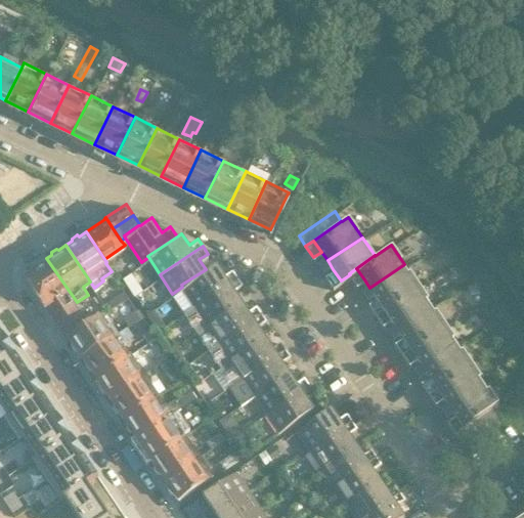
[(77,302),(46,258),(41,262),(40,260),(27,268),(29,271),(29,273),(26,275),(66,335),(68,334),(98,313),(104,309),(98,301),(82,311),(77,302)]
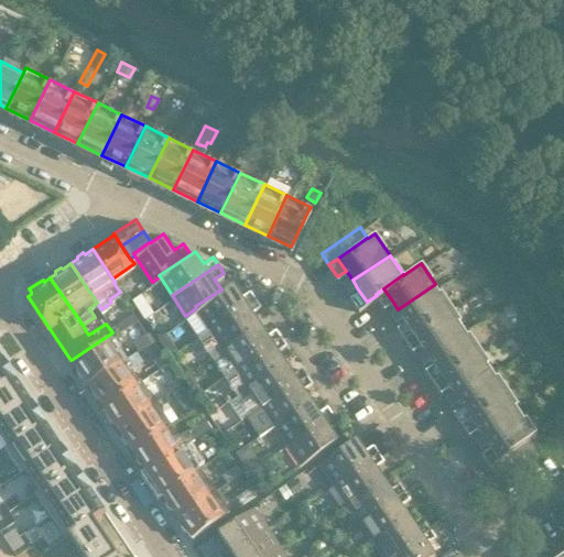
[(209,326),(246,302),(255,295),(250,287),(240,294),(232,282),(221,290),(195,306),(196,308),(209,326)]
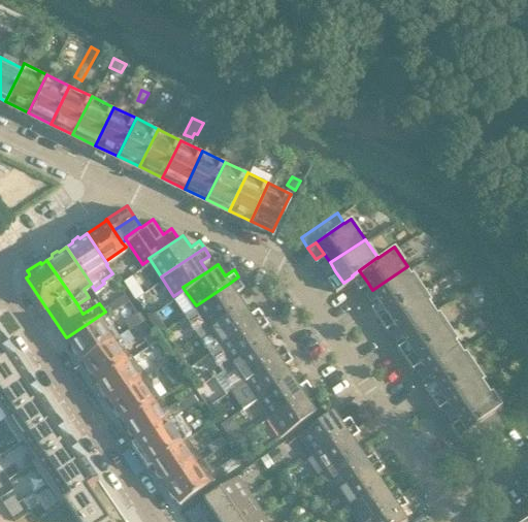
[(387,311),(421,286),(407,266),(372,290),(378,299),(387,311)]
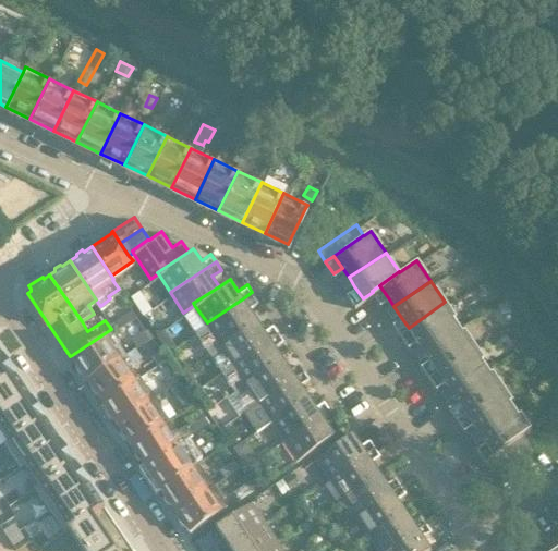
[(388,297),(379,285),(372,291),(373,292),(379,303),(388,297)]
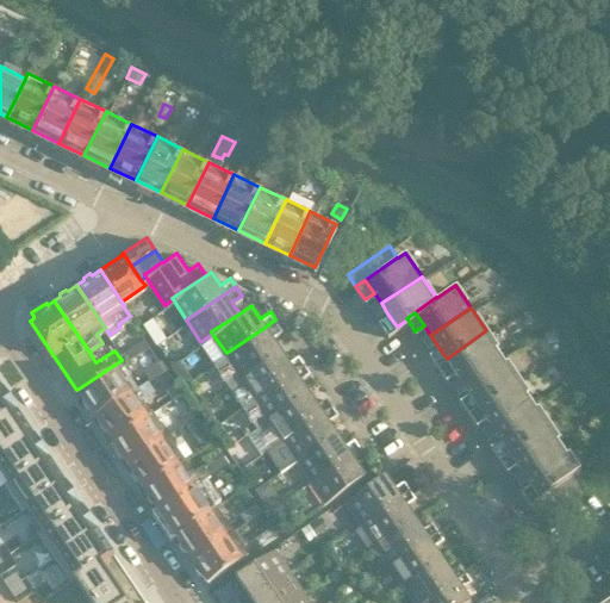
[(397,327),(387,314),(378,319),(387,334),(397,327)]
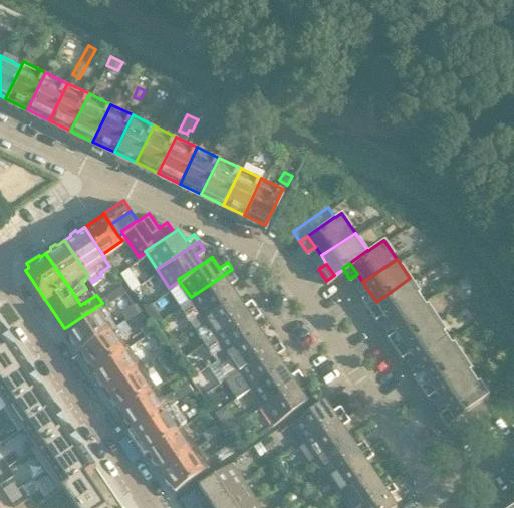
[(236,293),(229,282),(237,277),(232,269),(224,275),(191,297),(202,315),(236,293)]
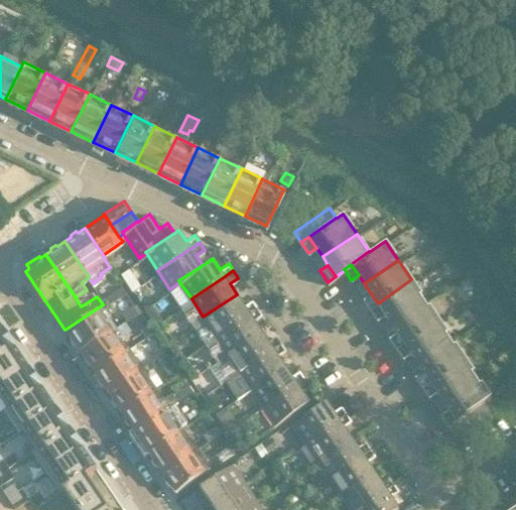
[(390,322),(424,298),(411,279),(378,303),(385,313),(390,322)]
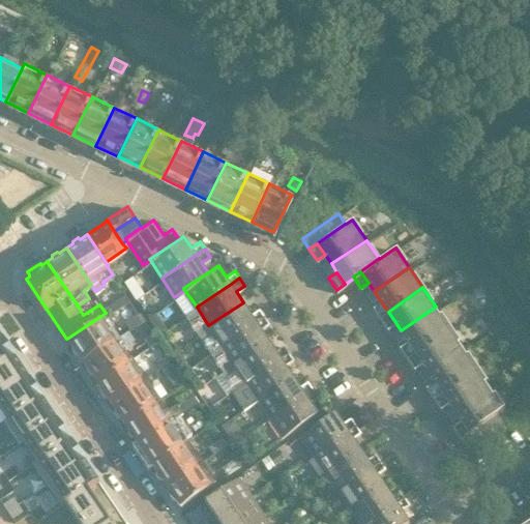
[(124,291),(105,304),(109,311),(128,297),(124,291)]
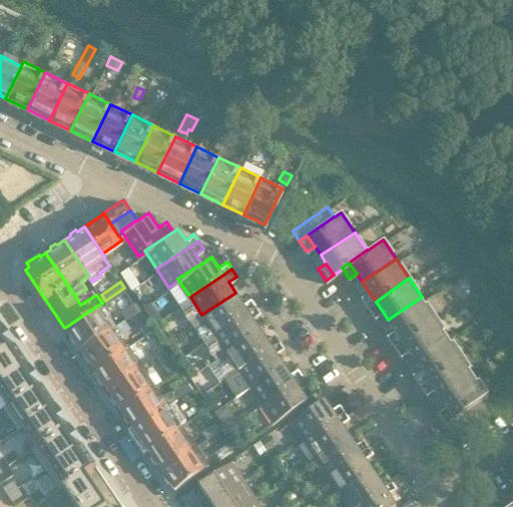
[(376,302),(368,291),(361,296),(368,307),(376,302)]
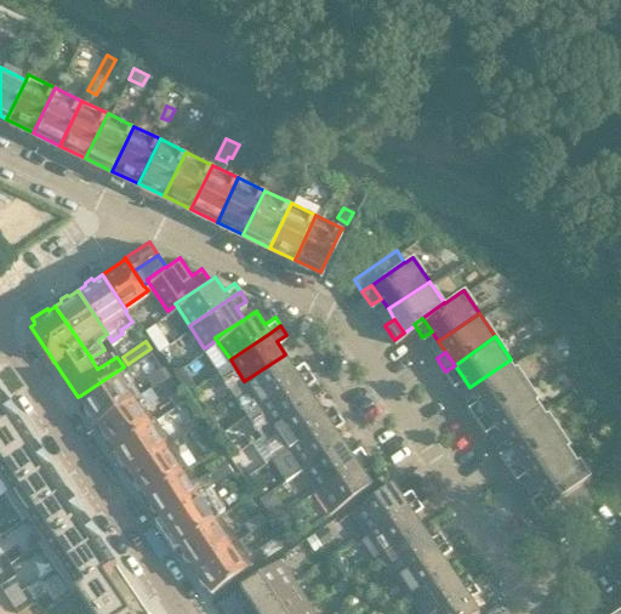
[(258,402),(298,375),(309,368),(303,359),(294,367),(285,354),(244,381),(258,402)]
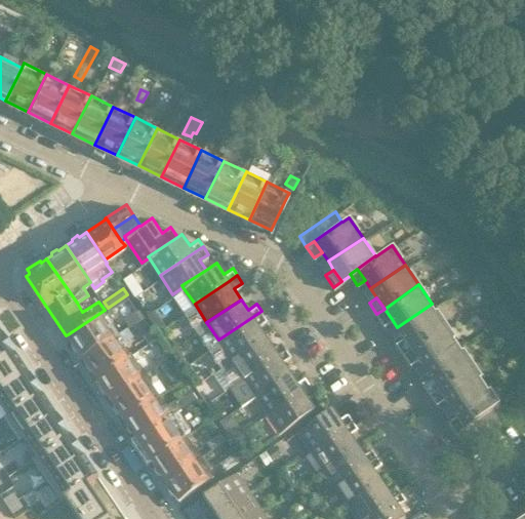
[(410,347),(445,323),(432,304),(397,327),(403,336),(410,347)]
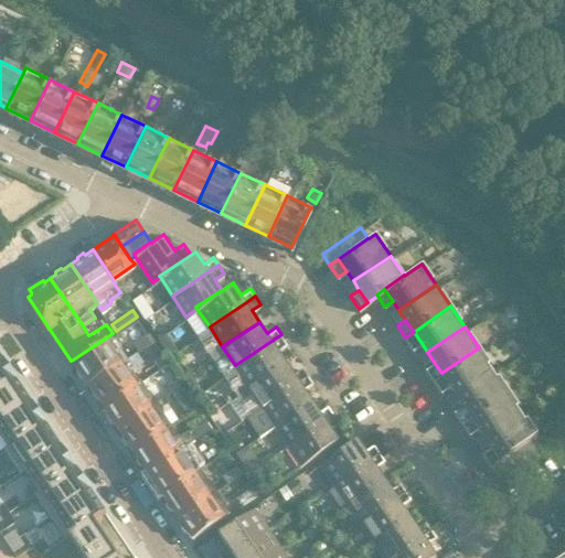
[(138,347),(151,339),(153,337),(148,328),(131,339),(138,347)]
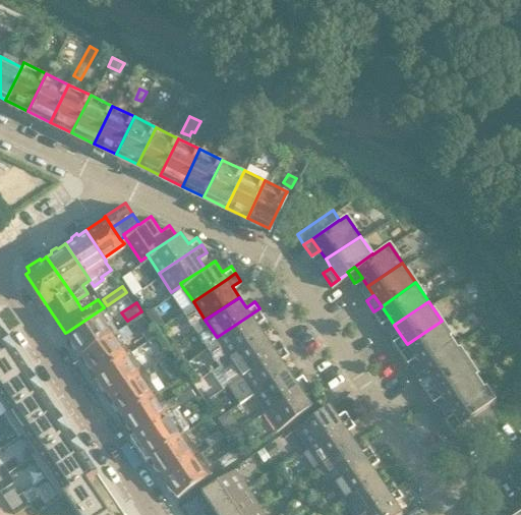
[(389,317),(382,306),(373,311),(381,322),(389,317)]
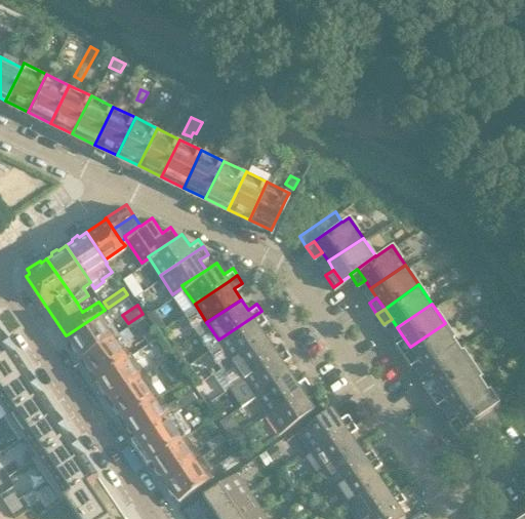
[(265,334),(257,324),(267,319),(261,311),(252,317),(218,340),(231,358),(265,334)]
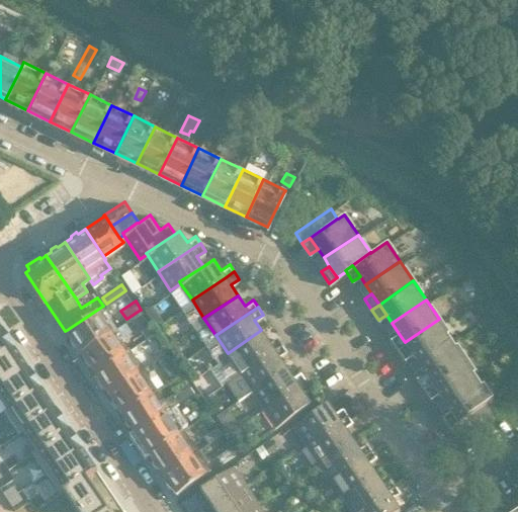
[(81,350),(115,327),(108,316),(103,319),(97,310),(67,330),(71,336),(70,339),(73,343),(76,343),(81,350)]
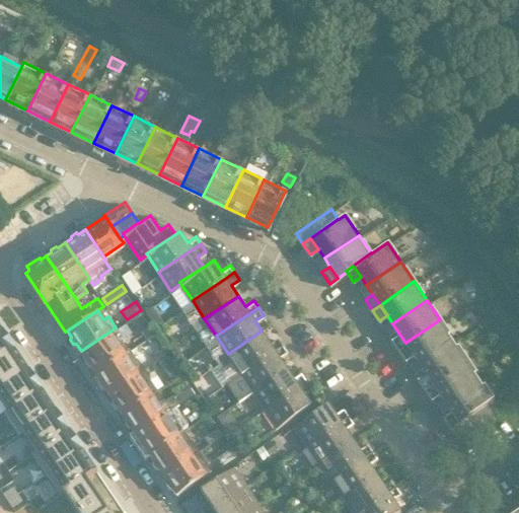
[(419,362),(453,339),(440,319),(405,343),(413,354),(419,362)]
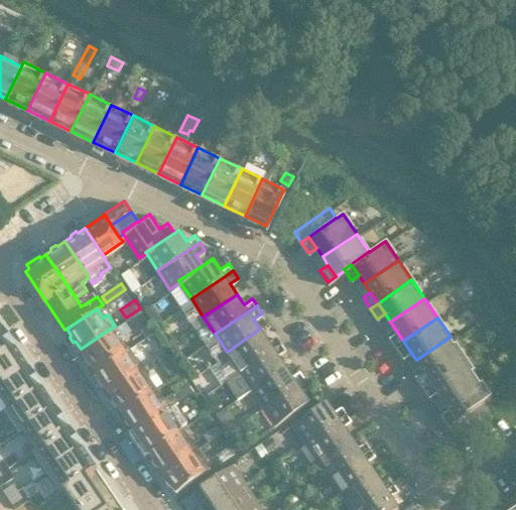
[(124,349),(117,339),(122,336),(121,334),(131,328),(125,319),(115,326),(81,349),(85,355),(84,358),(87,362),(92,365),(94,369),(124,349)]
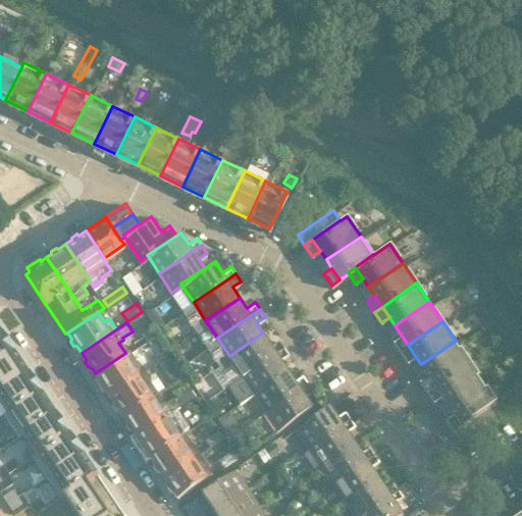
[(1,326),(0,326),(0,357),(14,347),(1,326)]
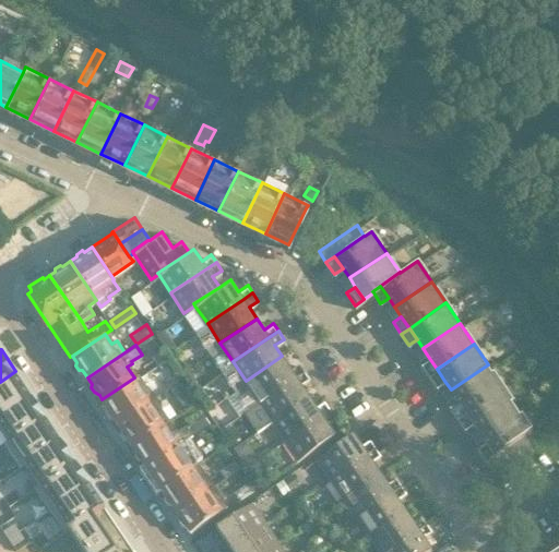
[(259,399),(295,375),(304,369),(298,361),(289,368),(282,356),(246,381),(259,399)]
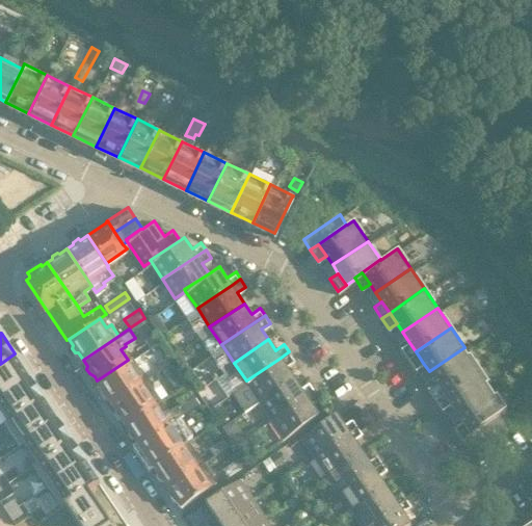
[(416,351),(408,341),(400,346),(407,358),(416,351)]
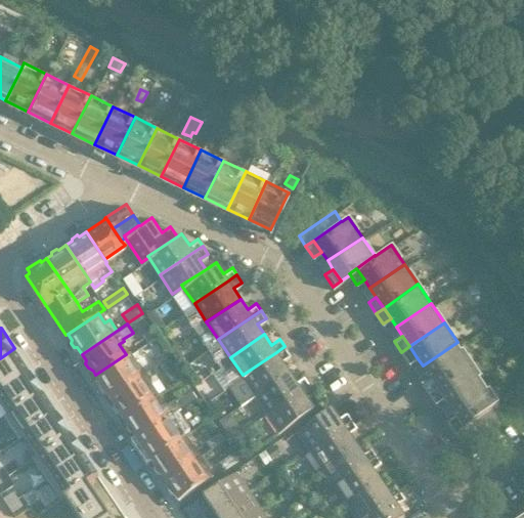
[(436,385),(470,361),(457,342),(423,365),(429,375),(436,385)]
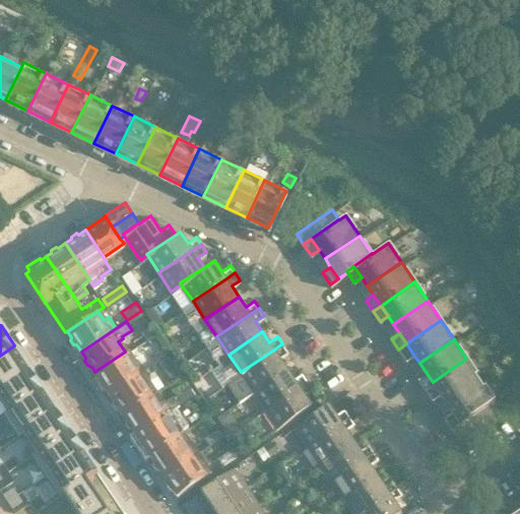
[(285,367),(279,357),(287,350),(282,343),(274,349),(241,372),(252,389),(285,367)]
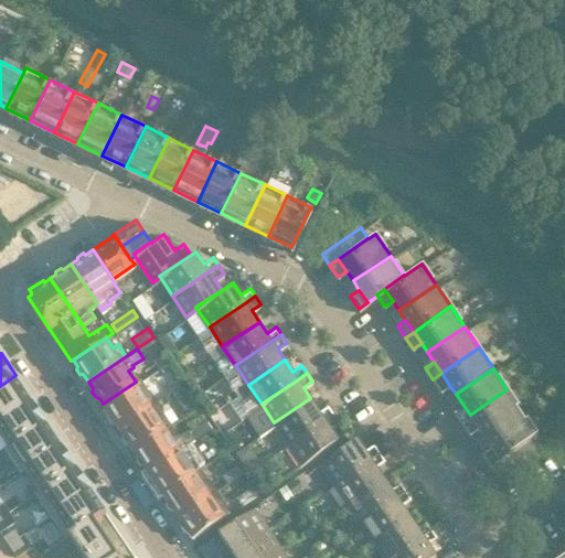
[(449,385),(441,373),(433,379),(441,390),(449,385)]
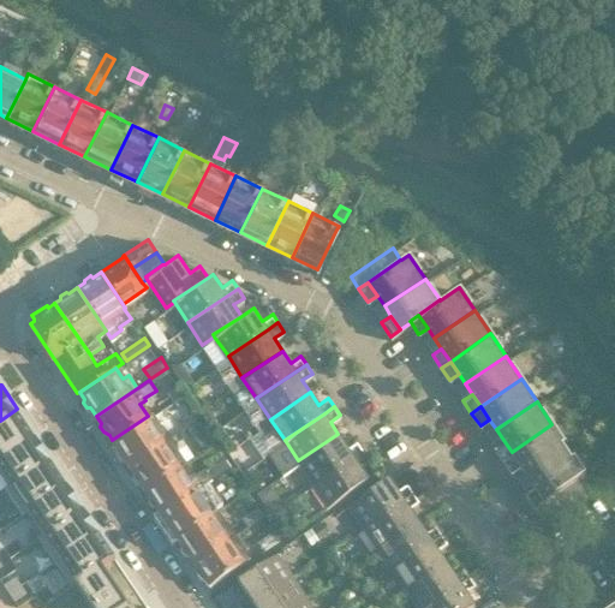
[(17,409),(0,421),(0,456),(34,433),(17,409)]
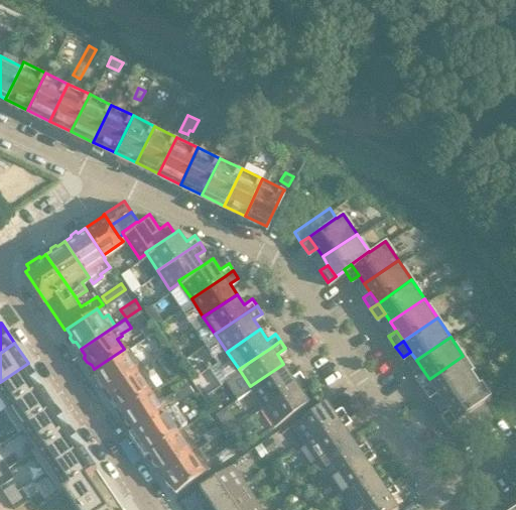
[(107,388),(142,365),(129,345),(124,349),(94,369),(98,375),(97,377),(100,382),(103,382),(107,388)]
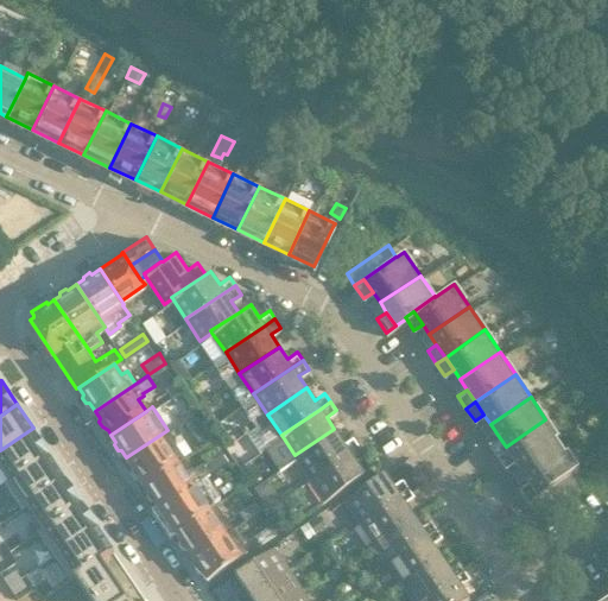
[(521,470),(562,443),(545,419),(506,447),(514,460),(521,470)]
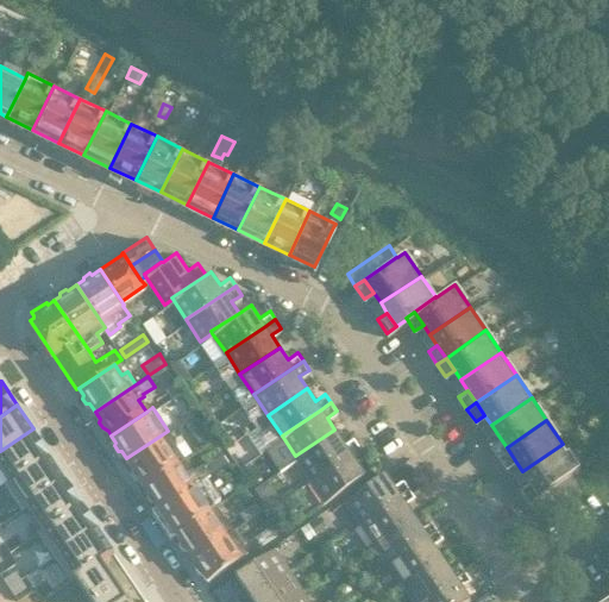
[(33,428),(0,451),(0,465),(10,480),(49,452),(33,428)]
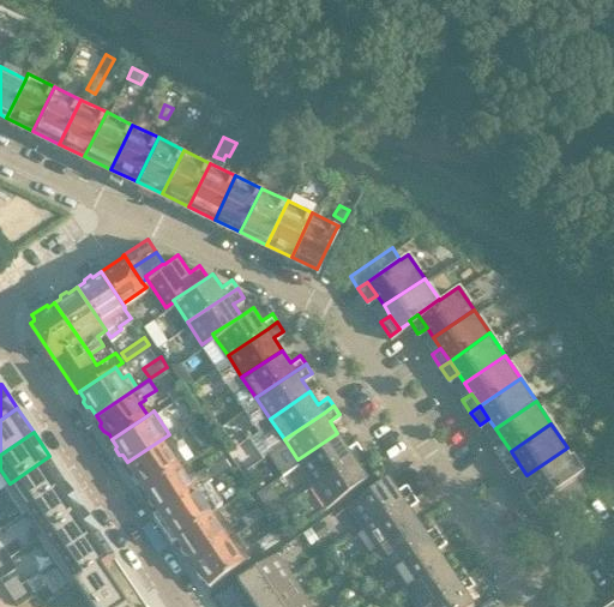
[(208,432),(197,438),(203,446),(212,439),(208,432)]
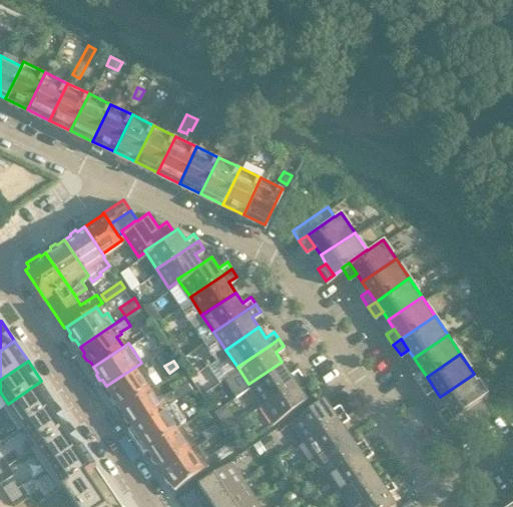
[(261,402),(294,380),(303,374),(298,367),(289,373),(282,362),(248,384),(261,402)]
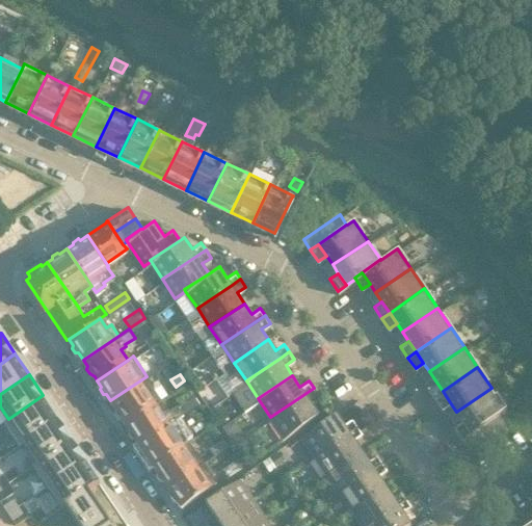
[(125,421),(160,397),(147,376),(110,400),(114,406),(113,410),(117,415),(120,415),(125,421)]
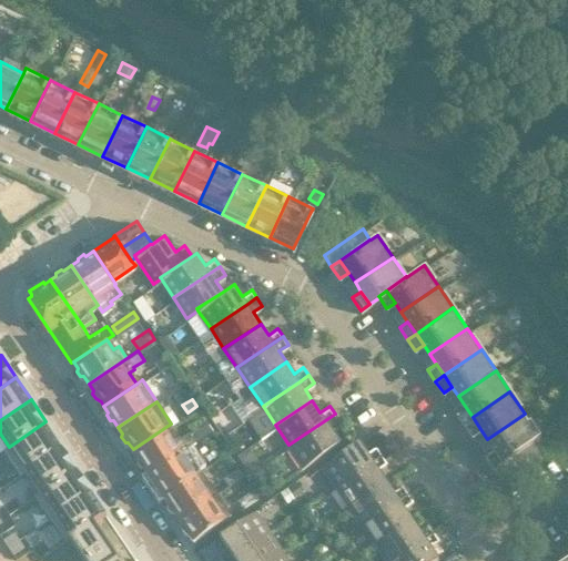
[(473,417),(465,406),(456,411),(464,422),(473,417)]
